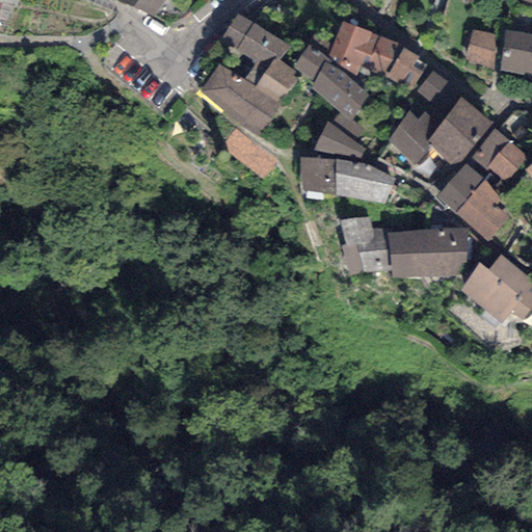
[(0,27),(17,31),(24,0),(0,0),(0,2),(0,27)]
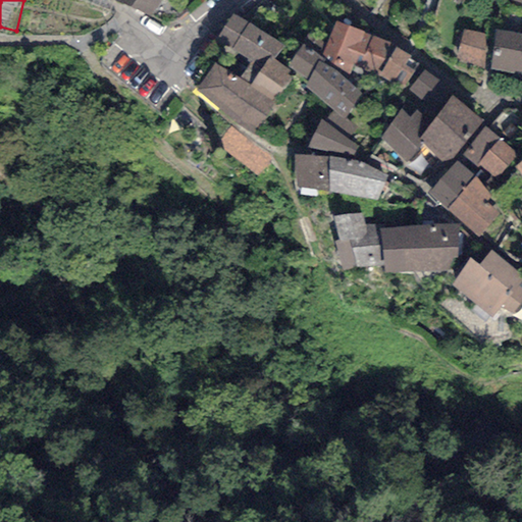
[(168,0),(121,0),(117,7),(150,20),(168,0)]
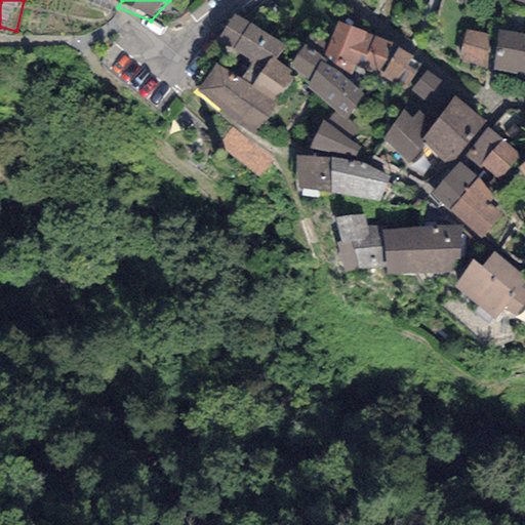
[(285,46),(234,13),(217,38),(253,62),(240,79),(251,86),(272,57),(275,59),(285,46)]
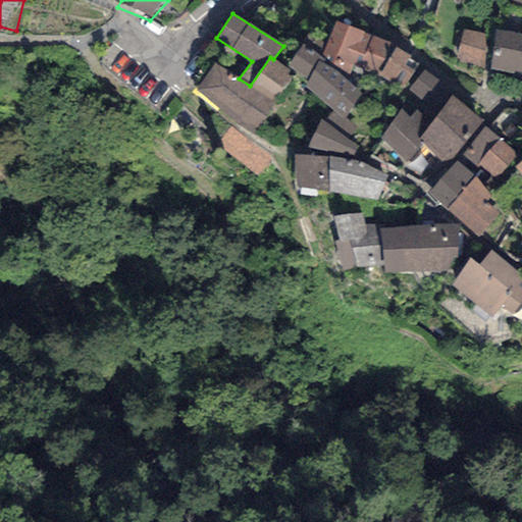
[(336,22),(323,55),(350,74),(354,63),(377,71),(393,45),(363,34),(364,31),(336,22)]
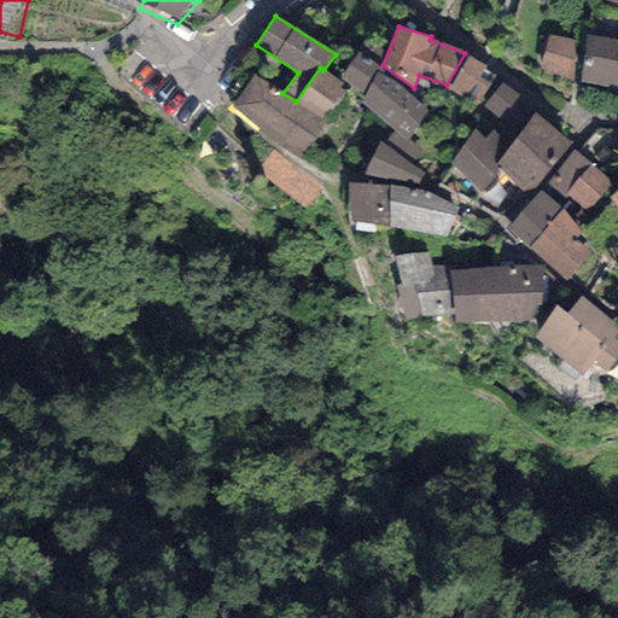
[(579,81),(584,45),(548,35),(538,71),(579,81)]
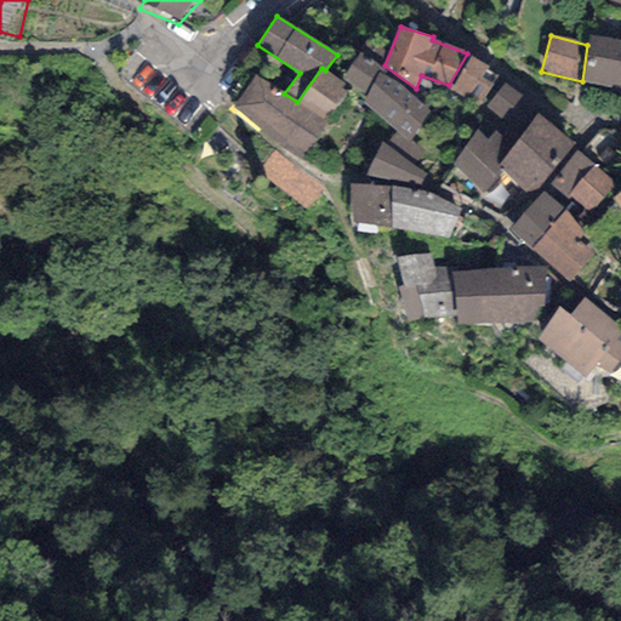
[(620,86),(620,40),(590,36),(587,45),(582,81),(582,84),(611,87),(611,85),(620,86)]
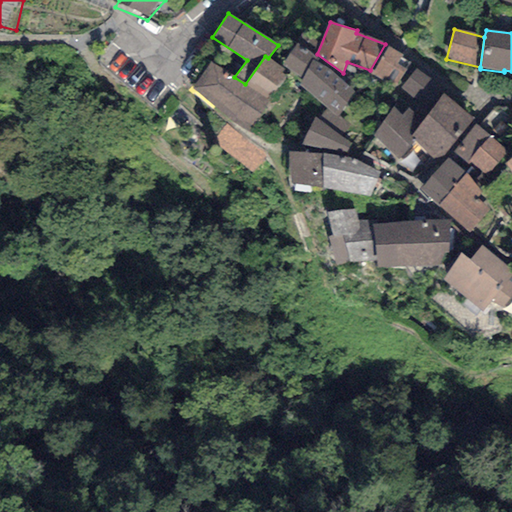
[(297,44),(283,65),(302,79),(299,84),(327,109),(335,118),(338,115),(355,93),(317,62),(320,59),(297,44)]
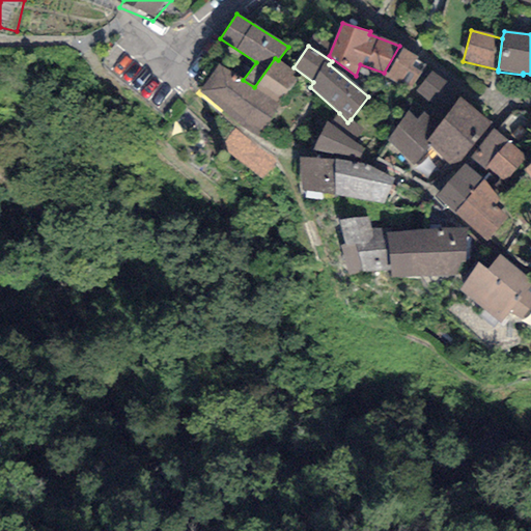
[(418,57),(402,48),(385,78),(410,90),(426,66),(416,59),(418,57)]
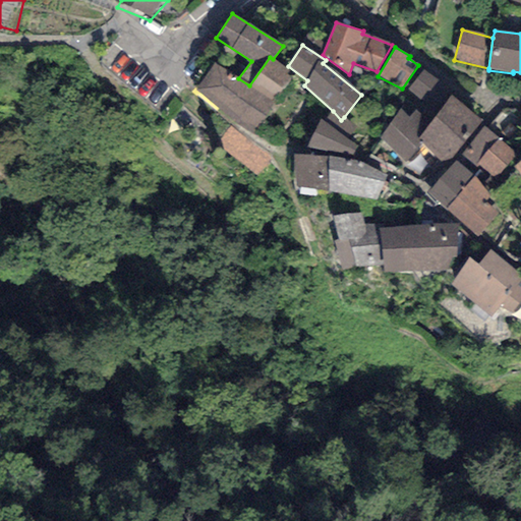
[(273,59),(270,57),(249,85),(248,87),(272,103),(293,73),(273,59)]
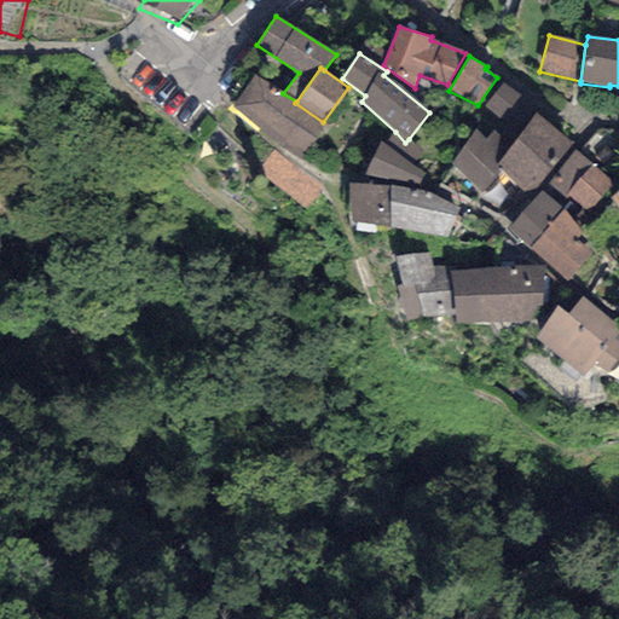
[(283,93),(254,76),(232,106),(260,128),(259,131),(299,157),(327,125),(323,122),(295,103),(296,102),(283,93)]
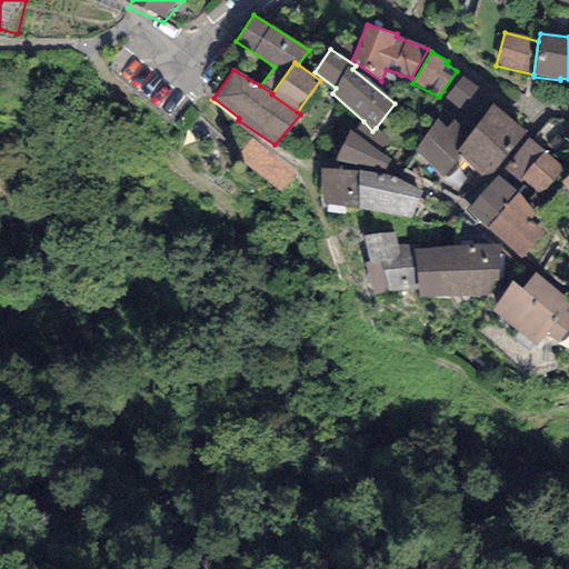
[(439,108),(445,111),(471,132),(493,103),(462,77),(439,108)]
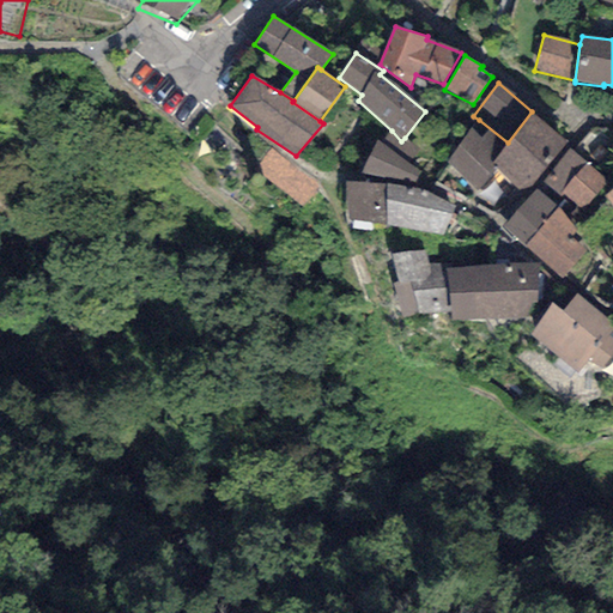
[(525,195),(568,143),(532,111),(508,143),(479,120),(447,163),(478,189),(496,170),(525,195)]
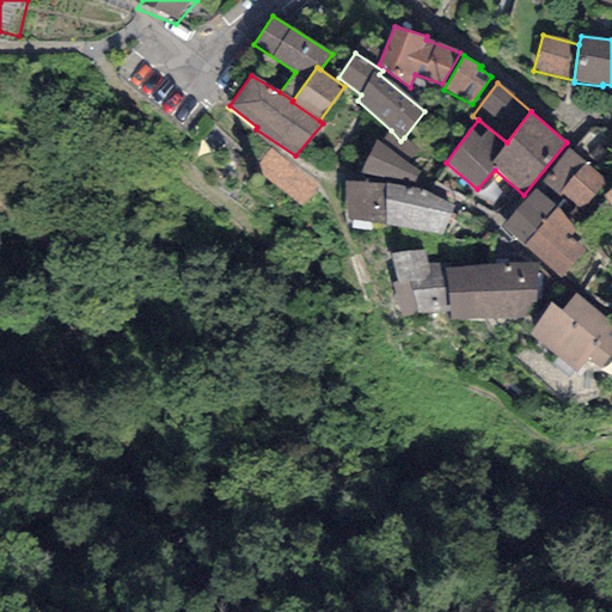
[(391,130),(379,142),(410,164),(421,152),(404,138),(401,141),(391,130)]
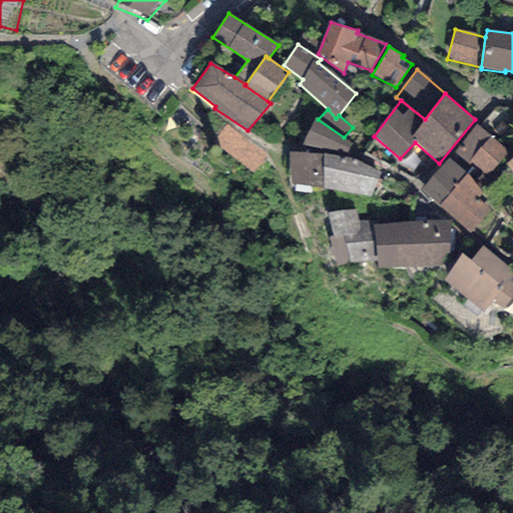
[(318,119),(316,117),(302,145),(347,154),(352,143),(344,137),(318,119)]
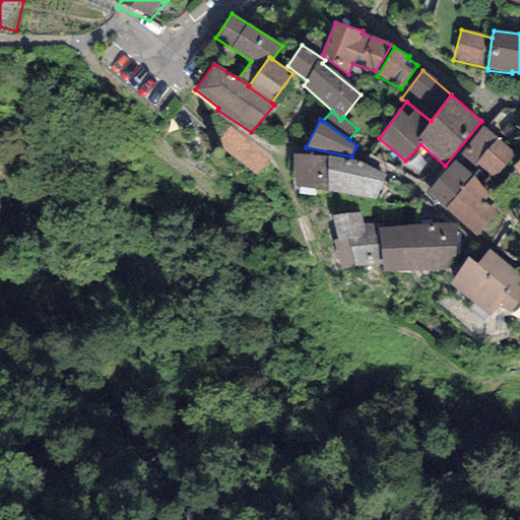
[(476,167),(478,165),(498,139),(481,125),(459,153),(476,167)]
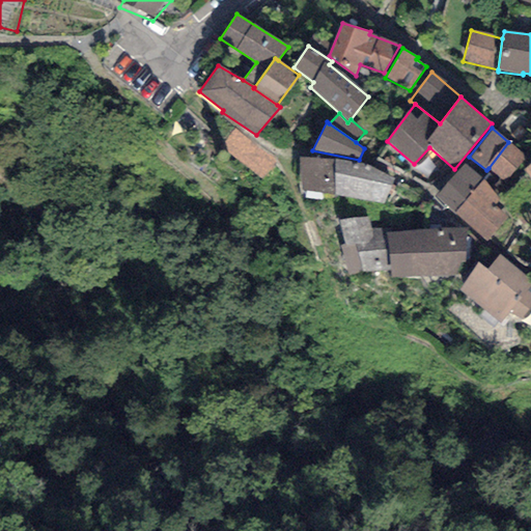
[(278,163),(233,129),(224,143),(226,152),(264,179),(278,163)]
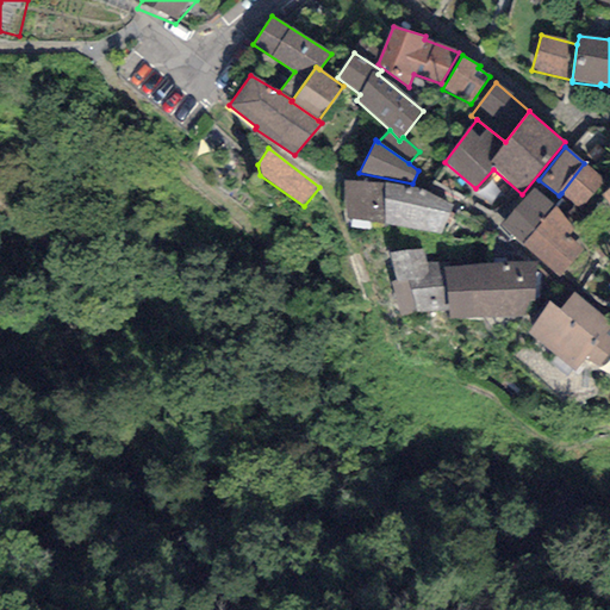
[(604,178),(584,163),(561,193),(580,207),(604,178)]
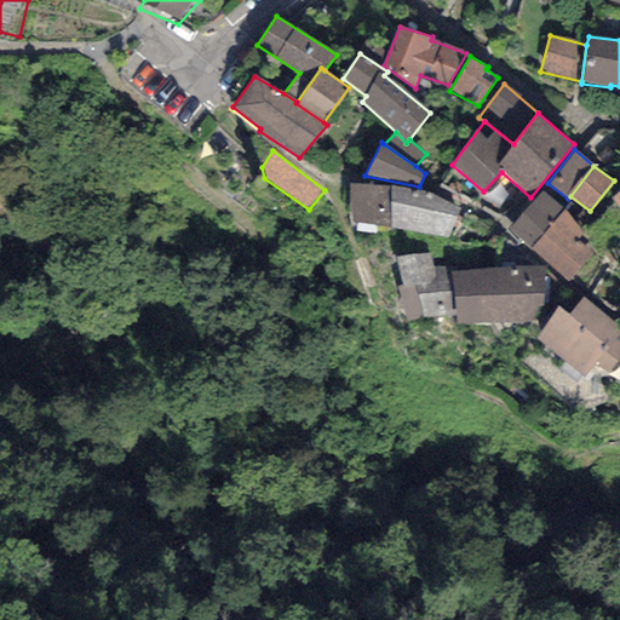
[(390,185),(350,185),(352,222),(389,227),(390,185)]
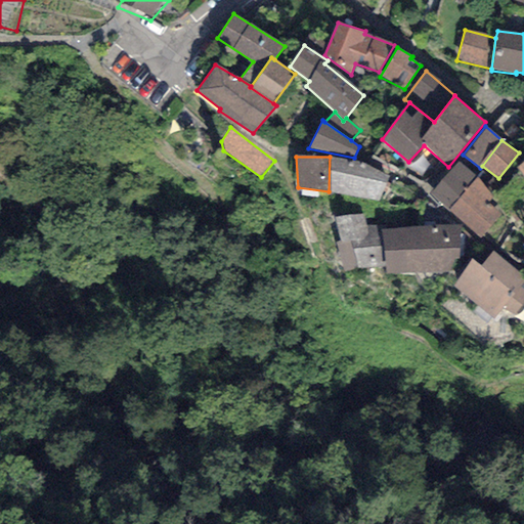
[(357,162),(330,157),(329,191),(378,202),(390,176),(357,162)]
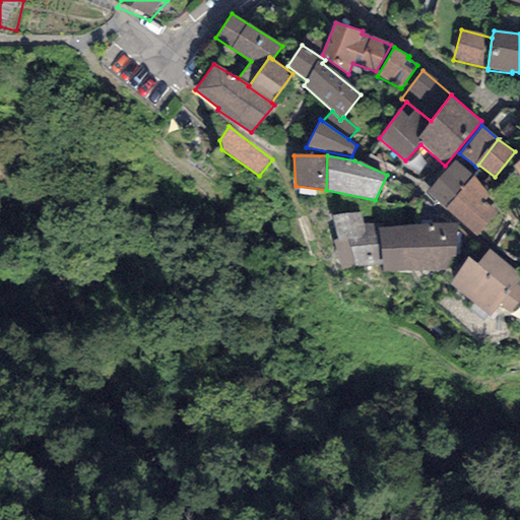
[(454,160),(425,192),(445,209),(472,176),(454,160)]
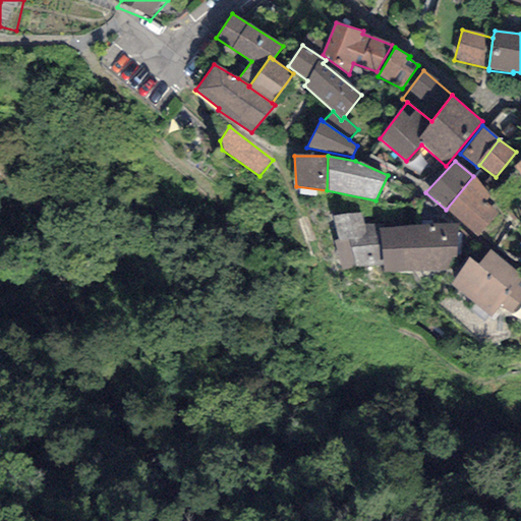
[(501,211),(473,176),(446,210),(476,237),(501,211)]
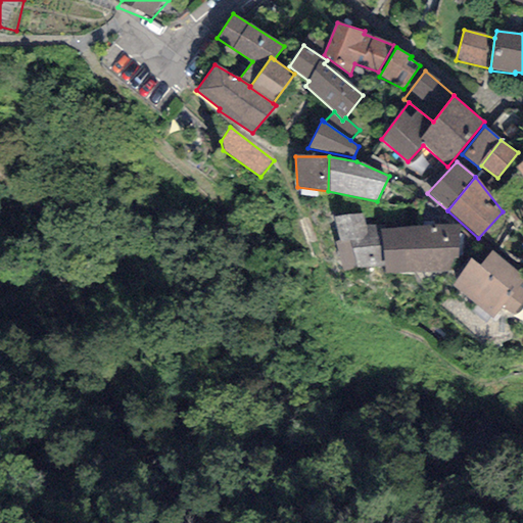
[(363,214),(334,218),(337,240),(333,241),(337,271),(381,265),(375,225),(365,226),(363,214)]
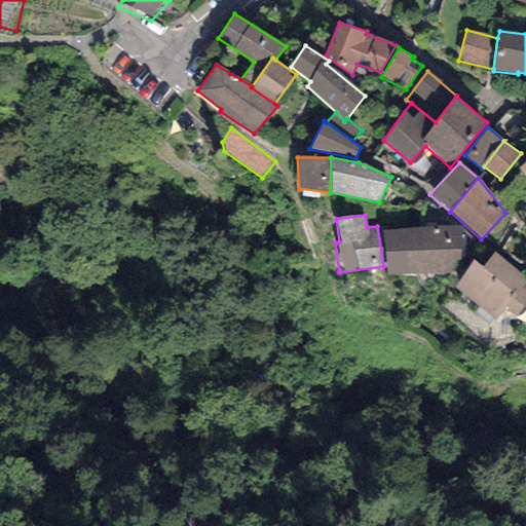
[(461,226),(382,230),(385,266),(387,274),(456,272),(457,259),(461,258),(461,226)]
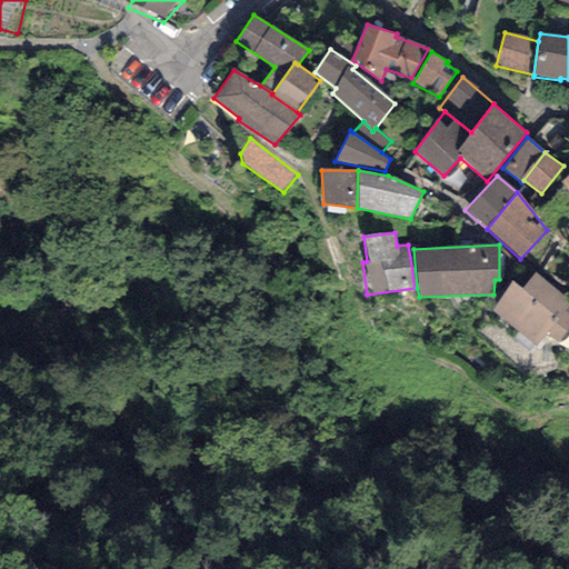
[(512,283),(491,310),(536,345),(545,335),(559,345),(568,330),(568,316),(561,311),(568,301),(568,299),(535,272),(521,290),(512,283)]
